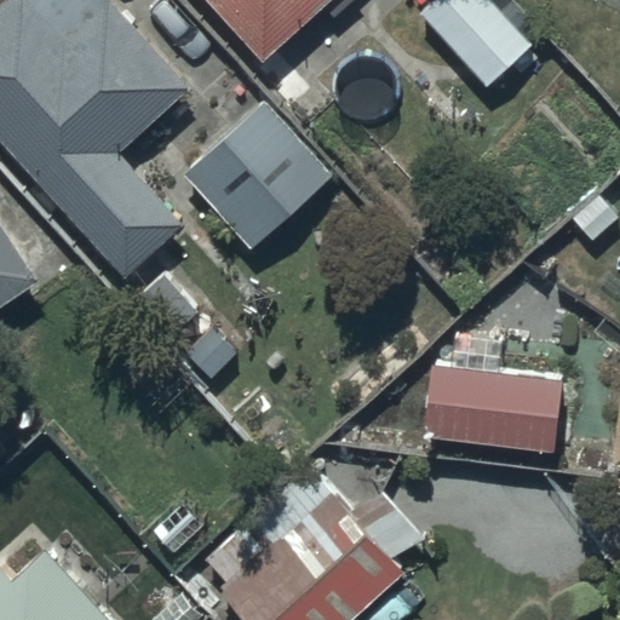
[(32,0),(6,0),(0,6),(0,136),(126,279),(188,223),(122,150),(193,89),(115,1),(69,41),(32,0)]
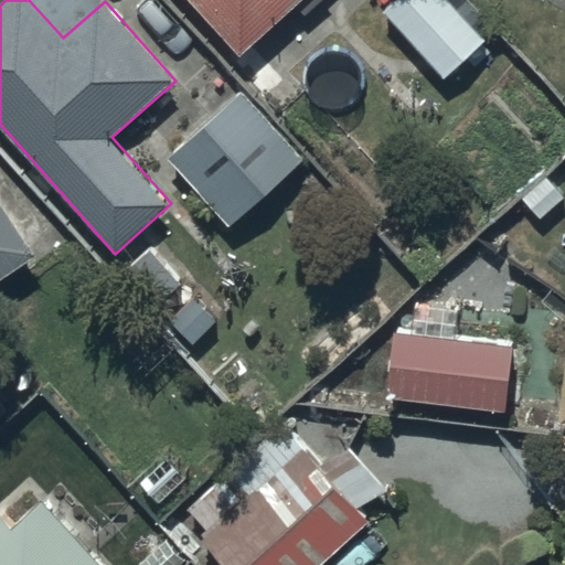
[(190,0),(241,56),(302,0),(190,0)]
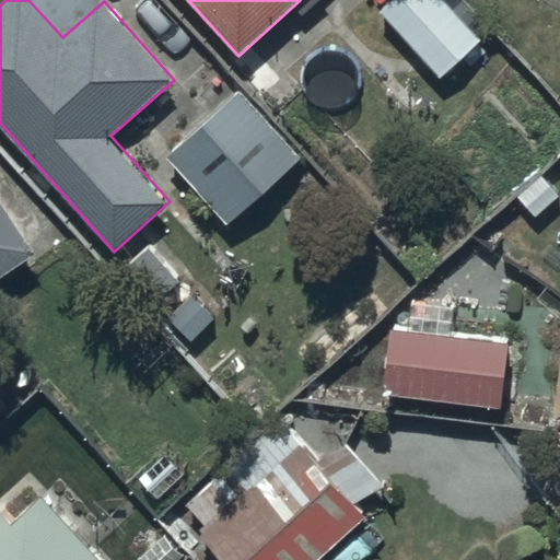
[(448,0),(393,0),(382,11),(443,78),(485,39),(448,0)]
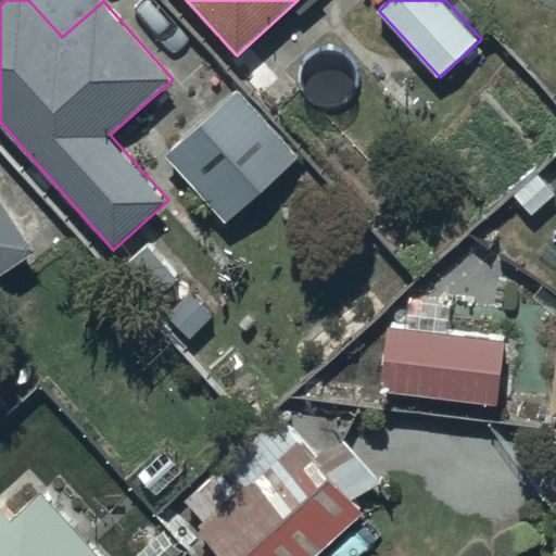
[(303,160),(241,89),(166,155),(228,226),(303,160)]
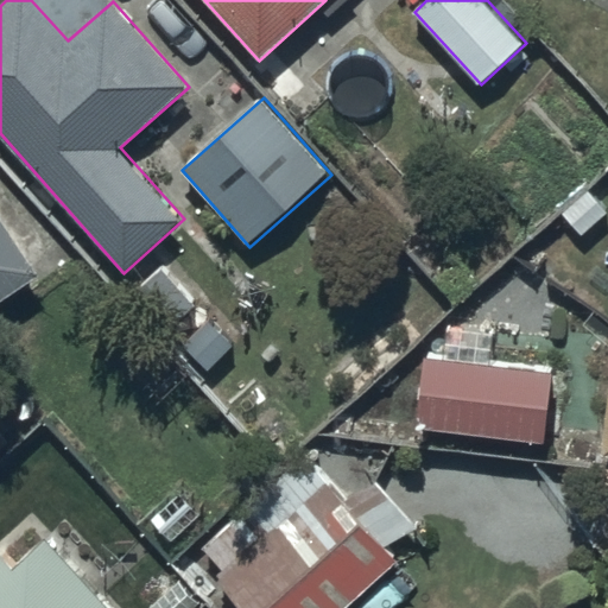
[(0,217),(0,299),(39,273),(0,217)]
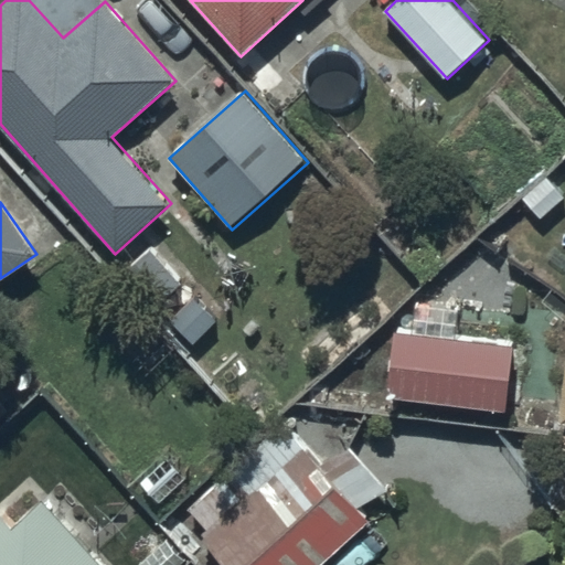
[(185,284),(151,245),(118,275),(152,313),(185,284)]
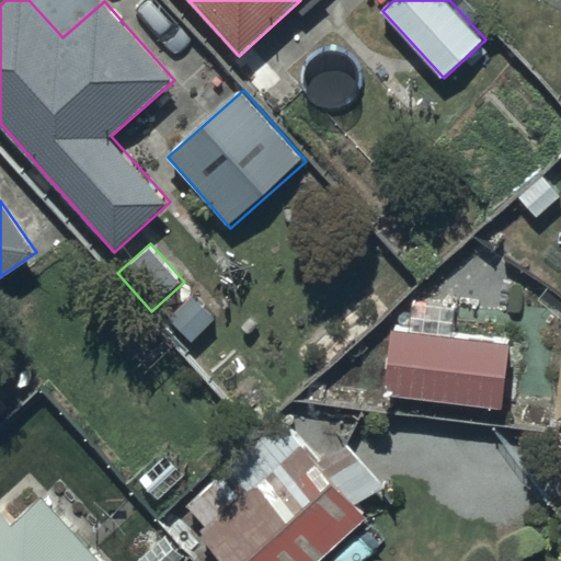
[(512,342),(395,328),(386,395),(503,409),(512,342)]
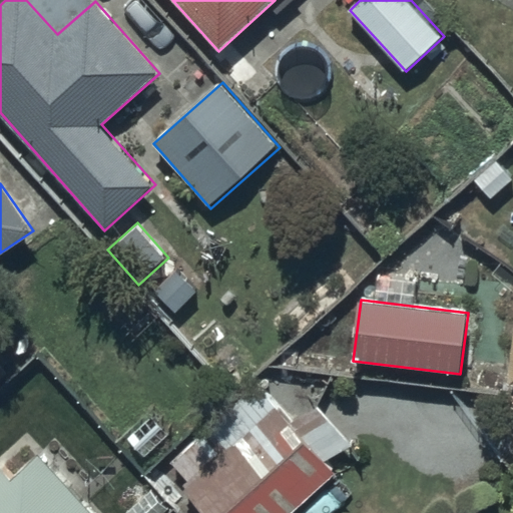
[(258,383),(171,461),(189,480),(182,487),(204,512),(295,512),(362,453),(318,404),(296,424),(258,383)]
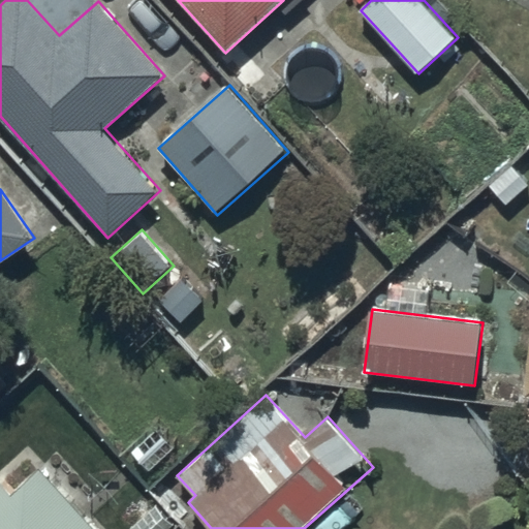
[(97,528),(28,453),(0,478),(0,528),(97,528)]
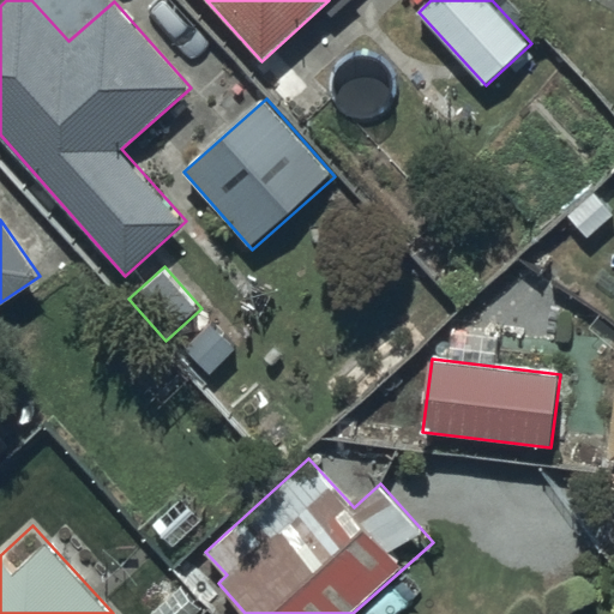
All buildings are outlined.
